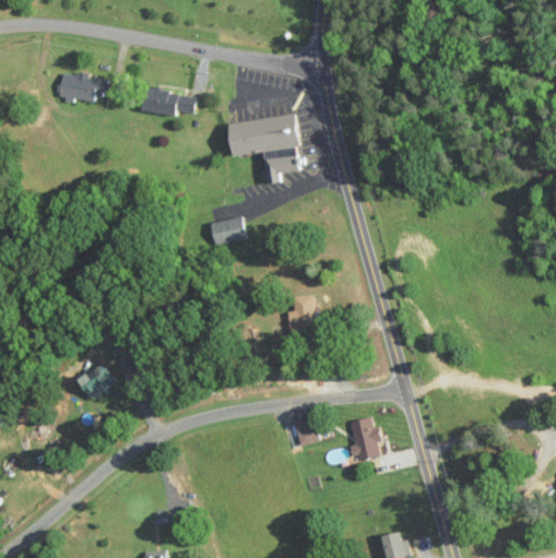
[(105,79),(73,73),(72,74),(60,73),(57,97),(92,103),(94,93),(103,95),(105,79)]
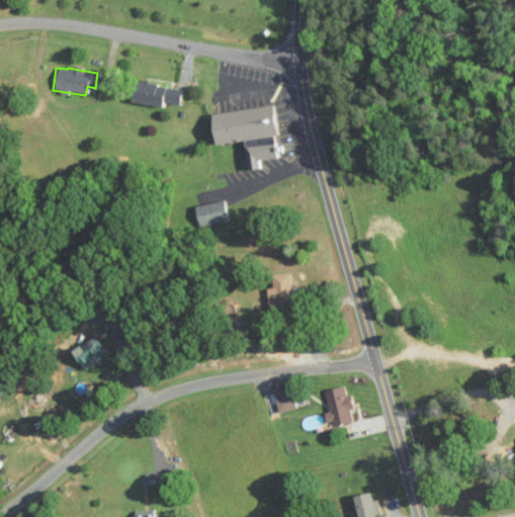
[(162,107),(163,103),(178,105),(181,89),(134,82),(131,102),(162,107)]
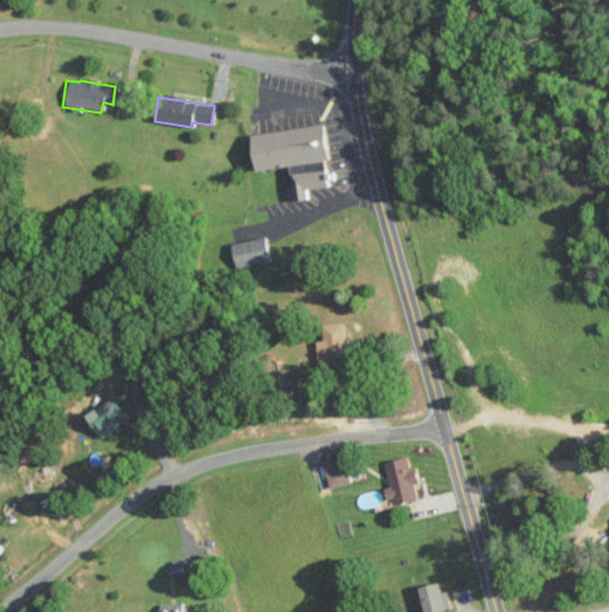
[(254,173),(287,168),(290,186),(281,187),(282,201),(305,199),(304,191),(328,187),(320,125),(249,134),(254,173)]
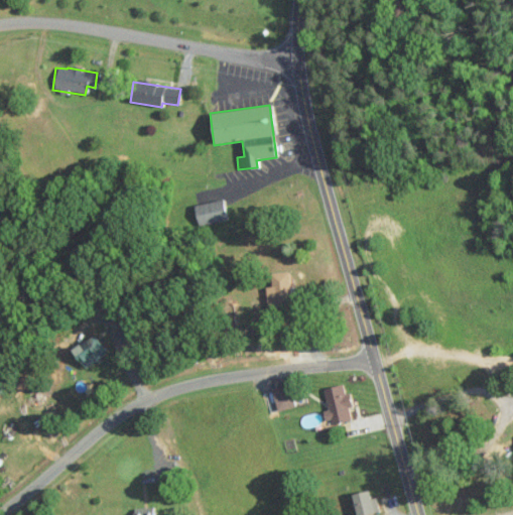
[(225,220),(221,200),(193,206),(198,226),(225,220)]
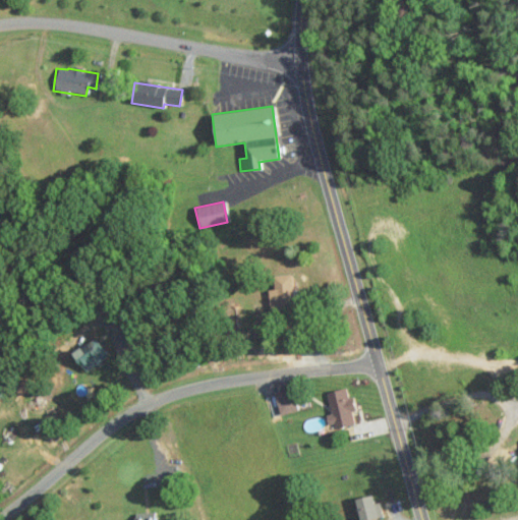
[(269,309),(294,306),(291,275),(272,276),(273,290),(267,291),(269,309)]
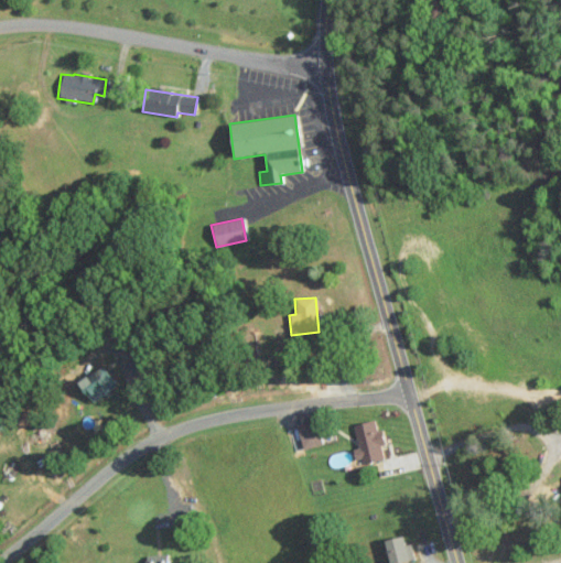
[(79,385),(95,403),(117,386),(103,367),(79,385)]
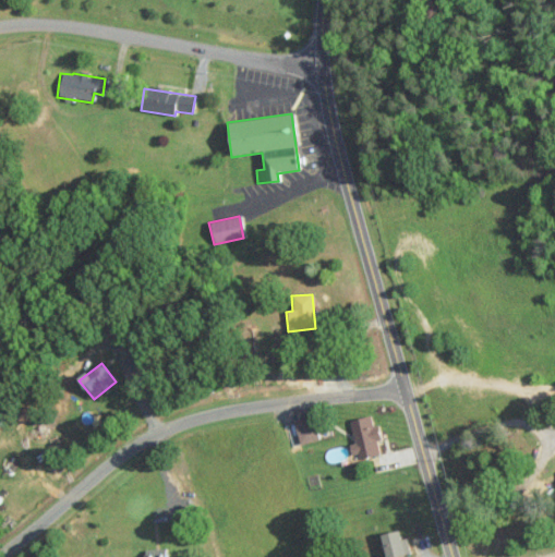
[(298,445),(315,440),(310,416),(291,421),(298,445)]
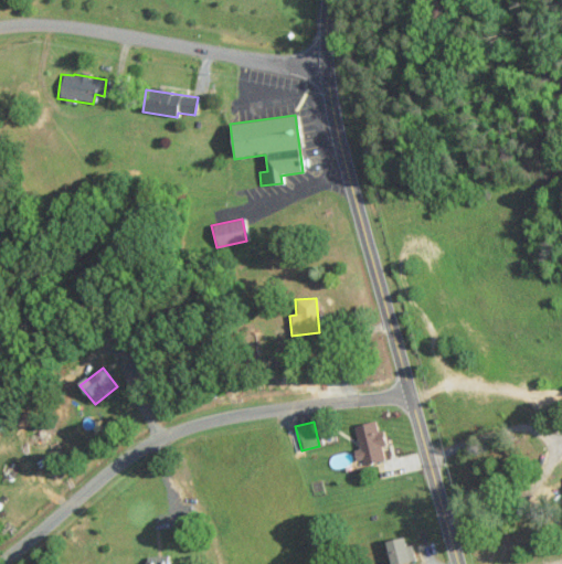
[(383,460),(380,447),(385,446),(381,431),(377,432),(373,422),(351,427),(358,450),(356,450),(359,467),(383,460)]
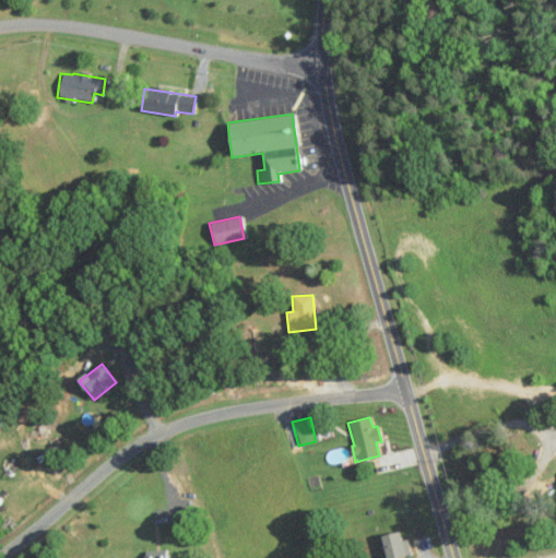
[(410,557),(406,539),(400,541),(399,533),(381,536),(385,557),(410,557)]
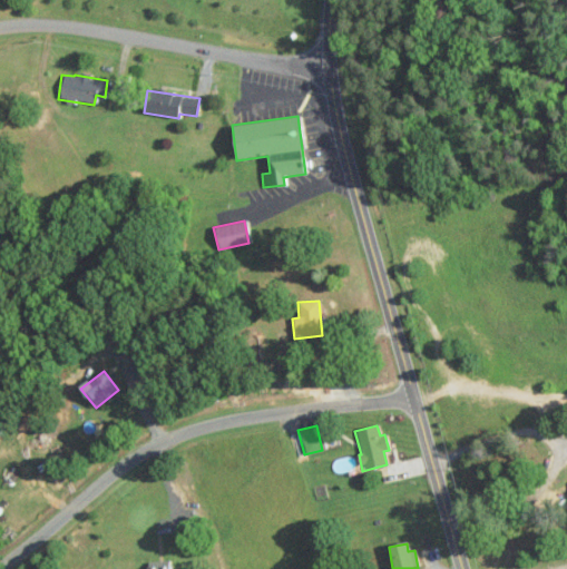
All buildings are outlined.
